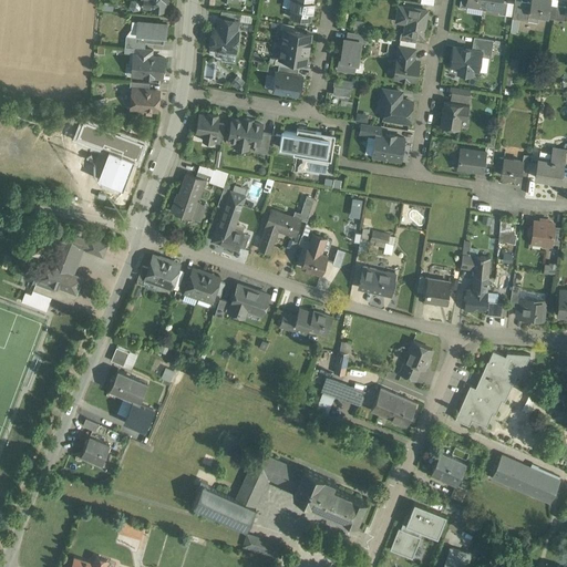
[(144,0),(144,6),(153,7),(153,9),(164,10),(164,0),(144,0)]
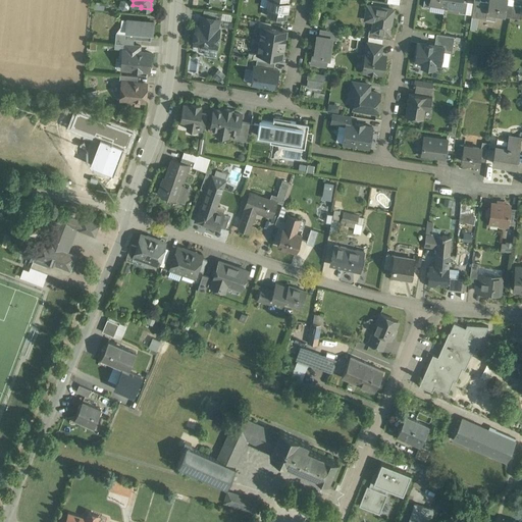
[(267,0),(266,7),(268,7),(266,15),(285,18),(286,10),(289,11),(290,2),(289,1),(288,0),(267,0)]
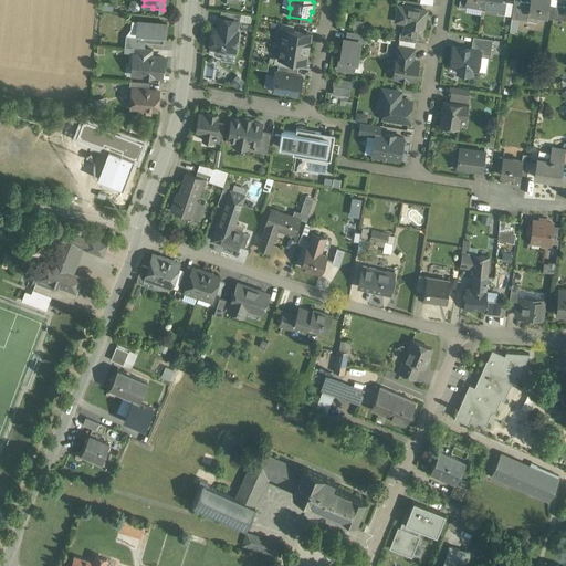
[(500,0),(483,0),(482,7),(498,9),(499,9),(500,1),(500,0)]
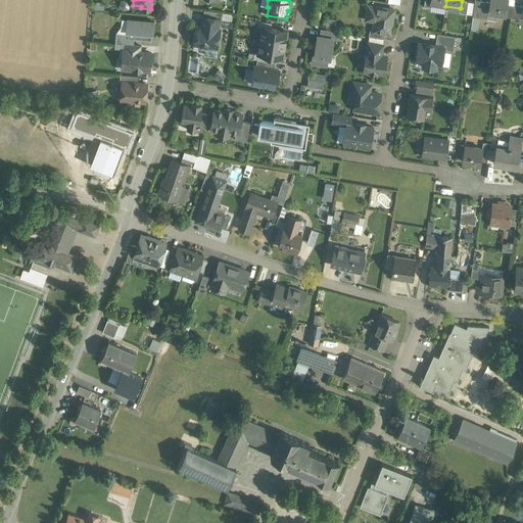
[(487,2),(475,0),(474,0),(471,30),(477,31),(479,17),(484,18),(487,2)]
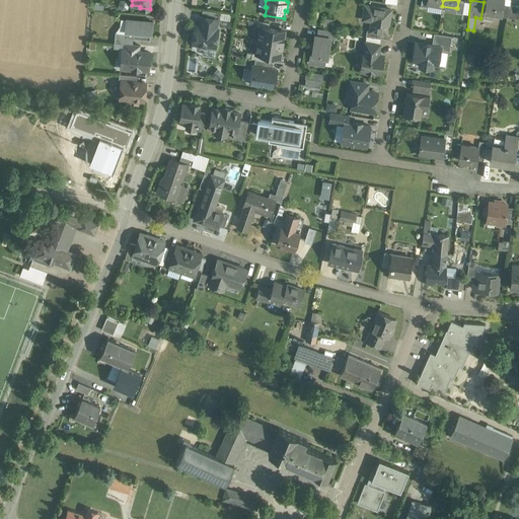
[(504,0),(486,0),(483,18),(492,20),(494,13),(502,15),(504,0)]
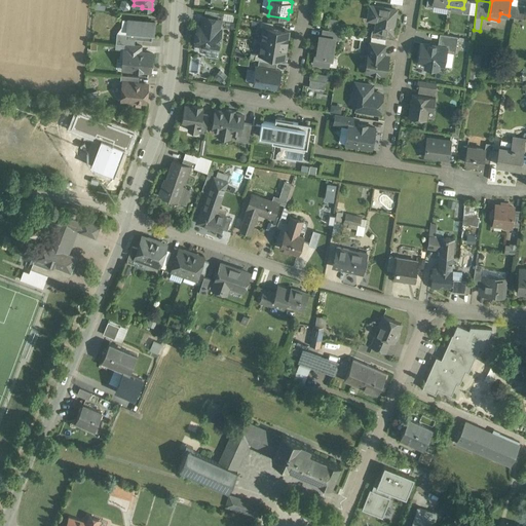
[(517,0),(511,0),(509,15),(509,17),(515,19),(517,5),(517,0)]
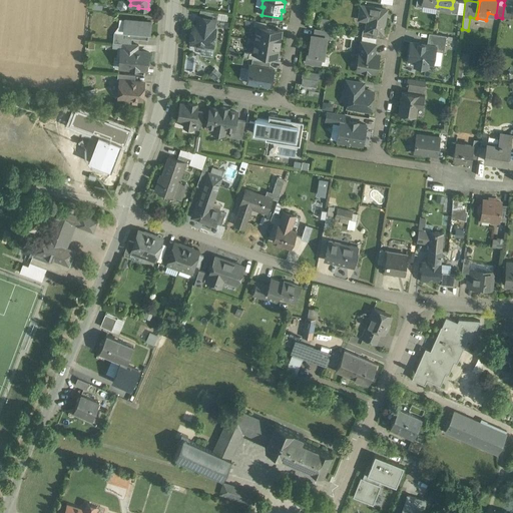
[(459,2),(453,1),(452,8),(451,8),(451,12),(457,13),(459,2)]
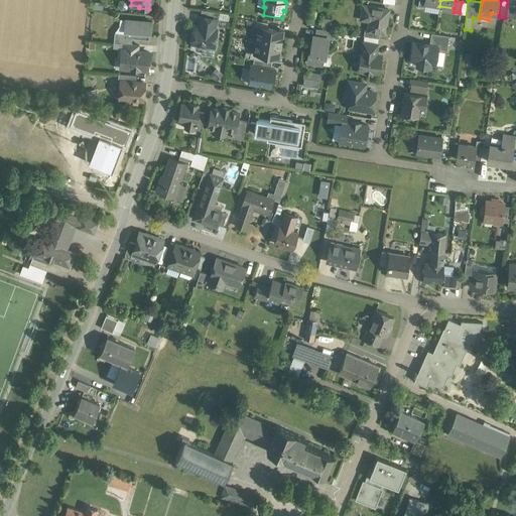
[(389,9),(363,5),(361,19),(370,20),(368,30),(379,32),(385,33),(389,9)]
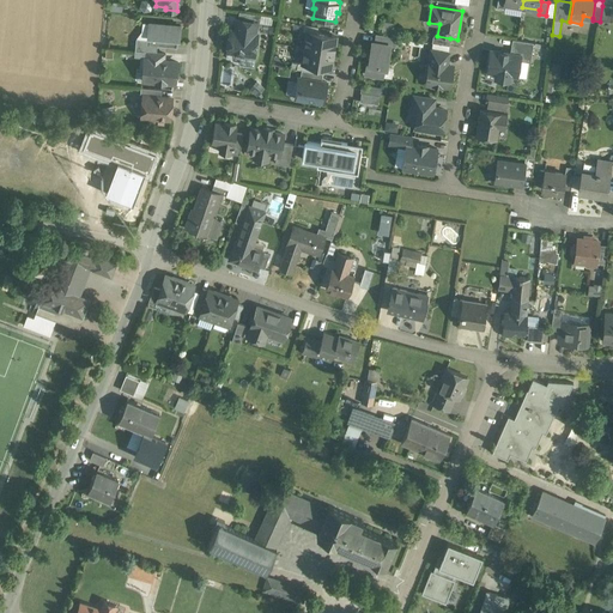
[(611,7),(602,6),(600,22),(608,23),(611,7)]
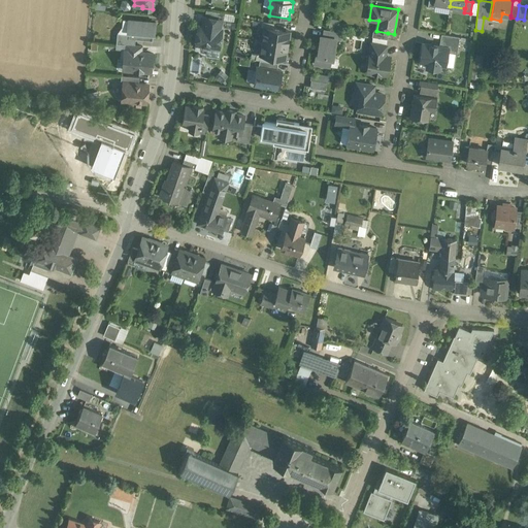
[(221,19),(204,15),(203,27),(219,29),(221,19)]
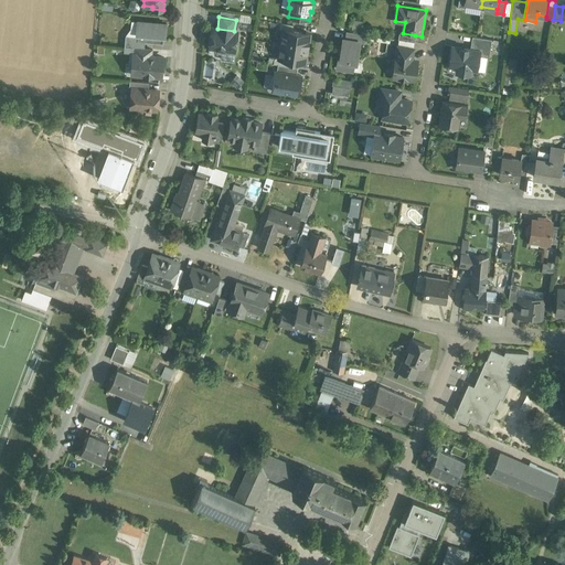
[(166,23),(138,21),(137,33),(137,36),(137,41),(145,41),(163,43),(163,36),(164,36),(166,23)]
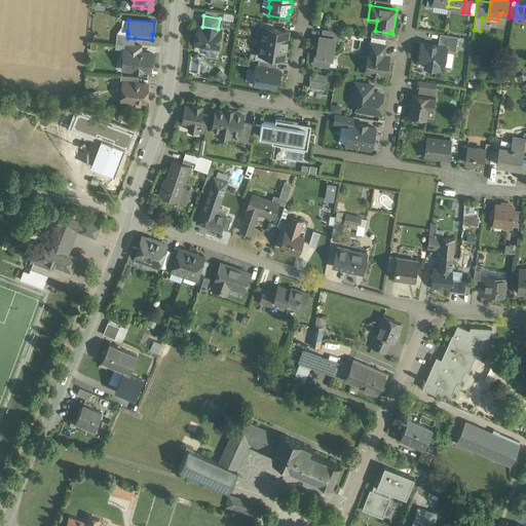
[(202,27),(197,26),(194,43),(201,44),(202,46),(207,47),(209,45),(218,47),(221,30),(218,29),(202,27)]
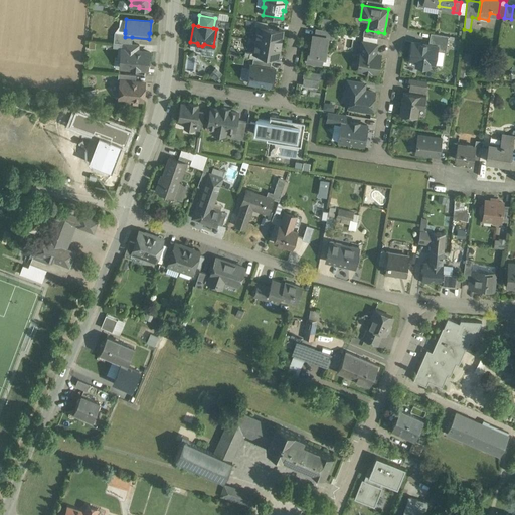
[(282,30),(259,27),(259,26),(258,26),(258,27),(255,39),(281,43),(283,31),(283,30),(282,30)]
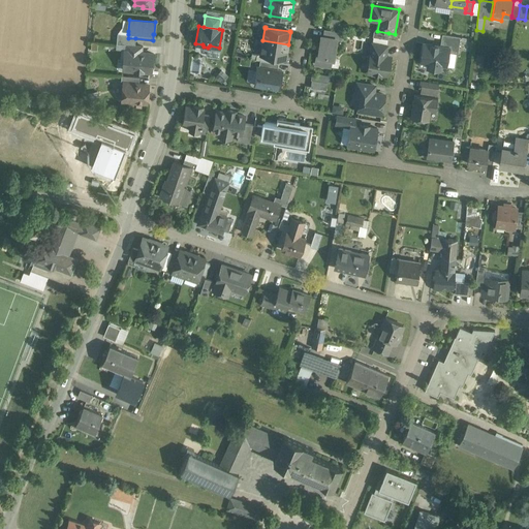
[(343,32),(324,29),(323,36),(337,38),(341,39),(343,32)]
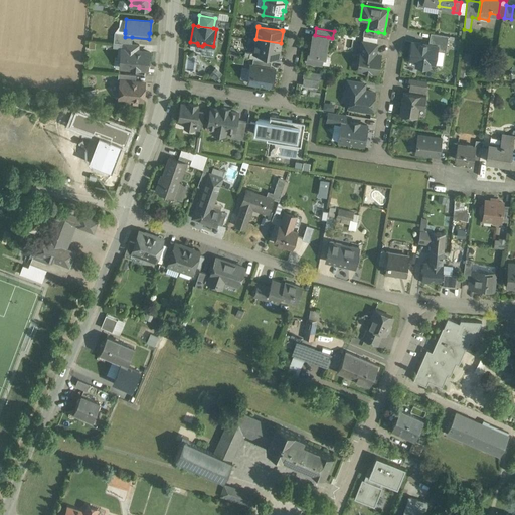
[(378,32),(367,30),(364,29),(363,35),(377,38),(378,32)]
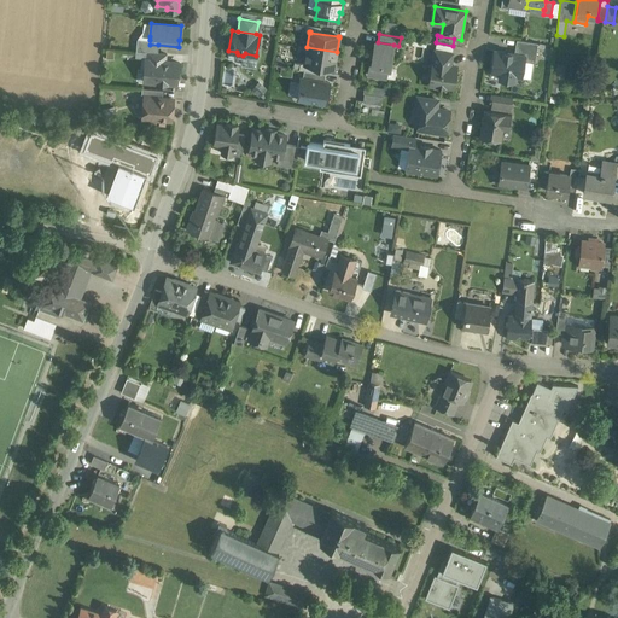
[(150,40),(136,39),(135,51),(147,52),(157,52),(158,45),(150,45),(150,40)]
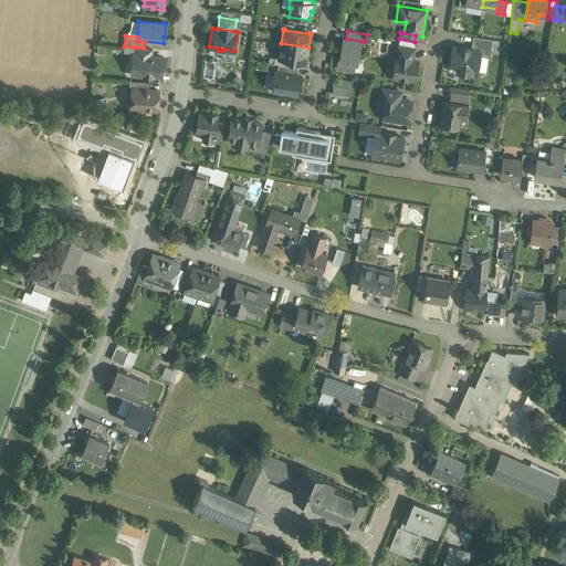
[(493,39),(473,37),(471,49),(480,50),(480,55),(490,58),(493,39)]
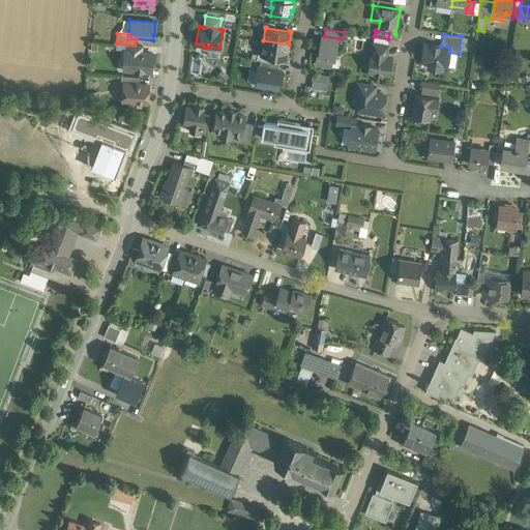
[(324,36),(322,35),(319,54),(317,53),(315,63),(325,65),(325,63),(331,64),(332,57),(334,58),(337,38),(324,36)]
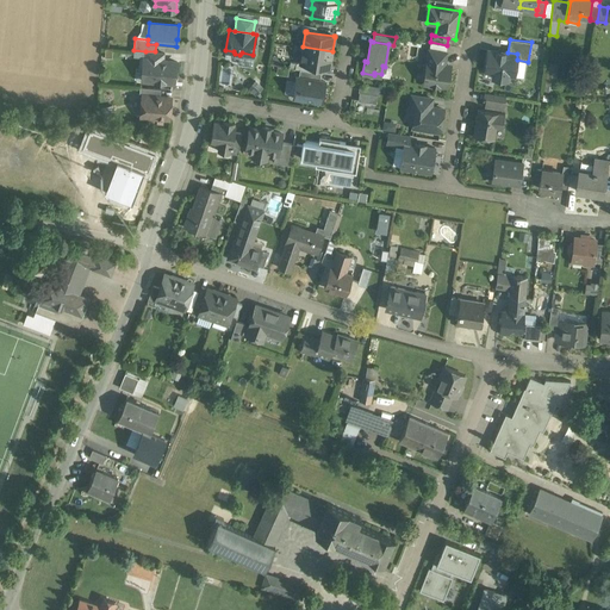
[(332,51),(303,47),(300,62),(329,67),(330,67),(332,51)]
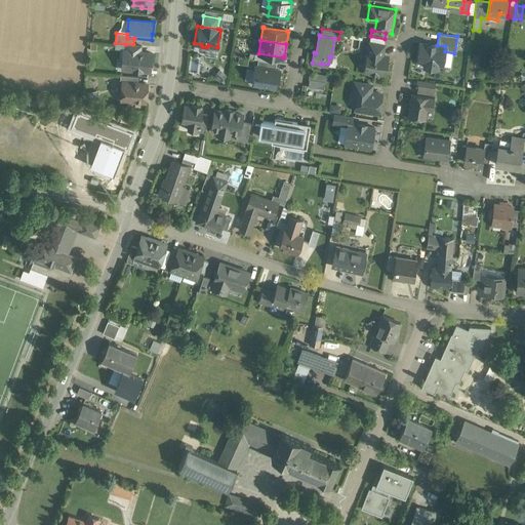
[(384,45),(369,42),(364,72),(369,73),(370,74),(378,75),(379,74),(385,75),(388,56),(382,55),(384,45)]
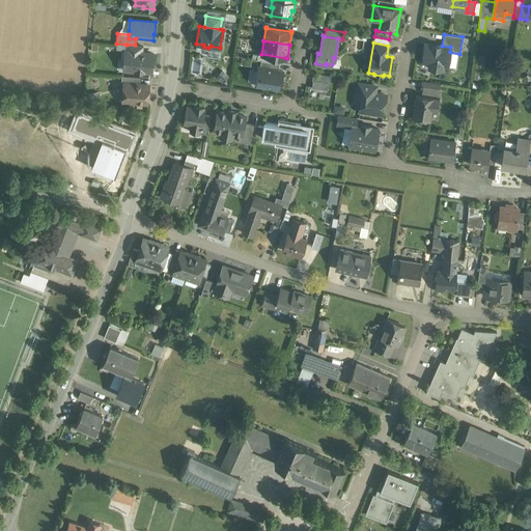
[(442,46),(425,44),(422,62),(429,63),(428,67),(442,70),(442,65),(448,66),(450,52),(450,47),(442,46)]
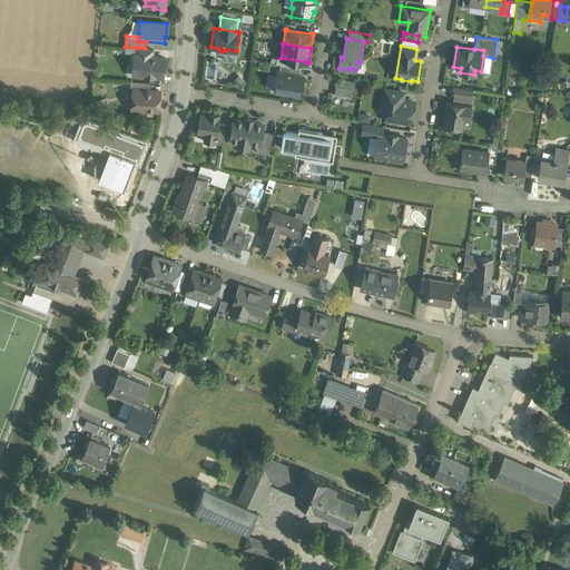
[(136,55),(135,55),(134,67),(139,67),(138,75),(163,77),(163,69),(165,69),(166,58),(153,56),(136,55)]
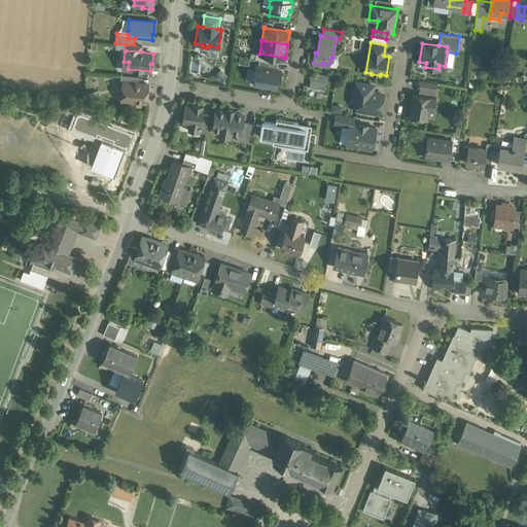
[(482,58),(475,56),(472,65),(480,66),(482,58)]
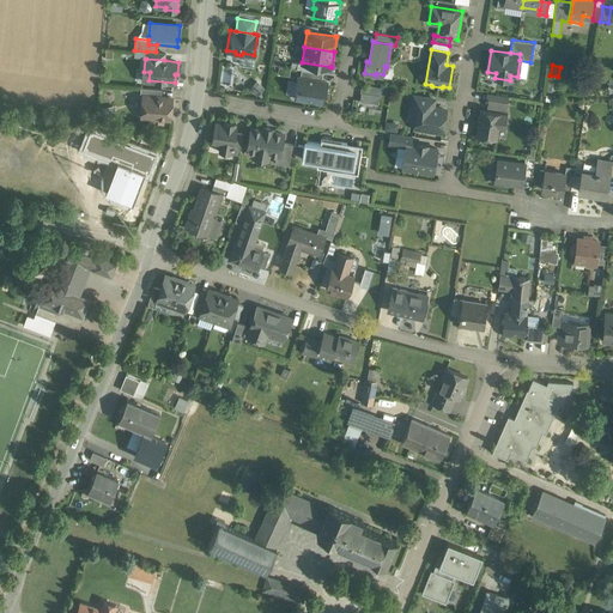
[(310,71),(301,70),(299,78),(321,82),(322,73),(310,71)]
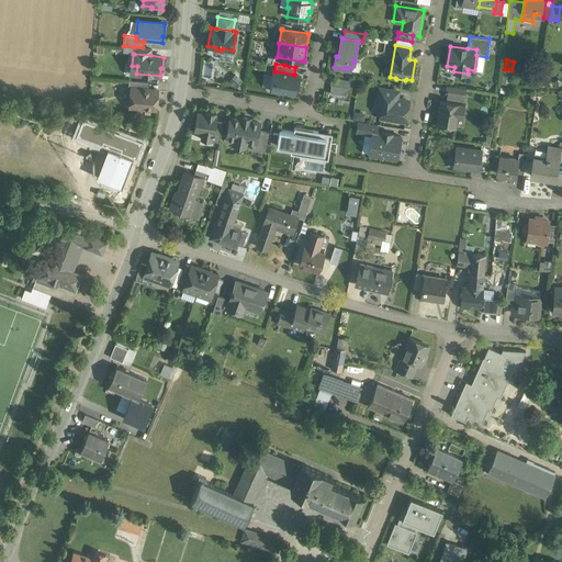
[(274,71),(273,70),(270,90),(296,94),(300,75),(294,75),(274,71)]
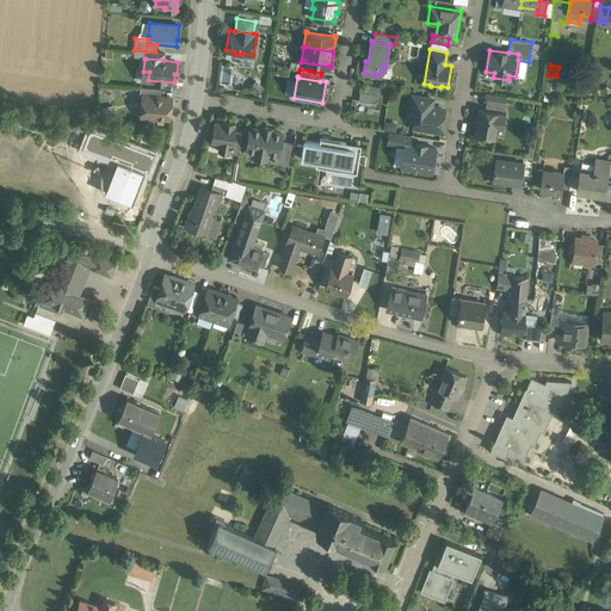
[(161,88),(140,87),(140,96),(142,96),(160,97),(161,88)]
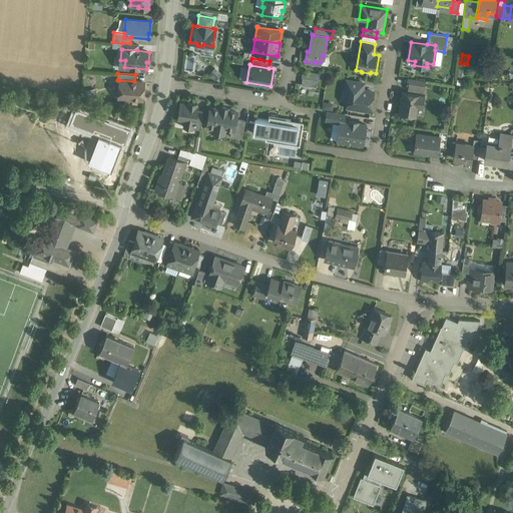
[(313,75),(305,74),(304,84),(312,86),(313,75)]
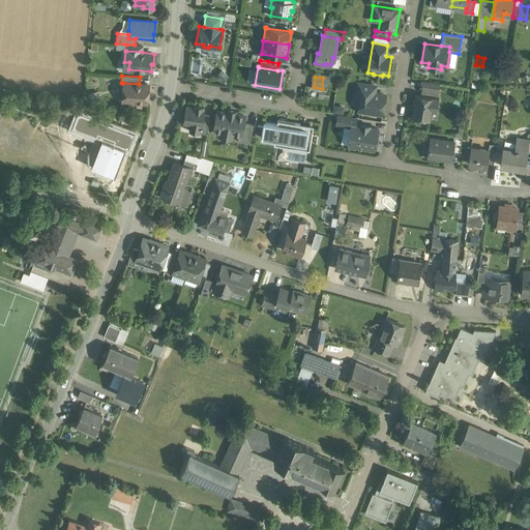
[(439,84),(420,81),(419,88),(421,88),(421,93),(437,95),(439,84)]
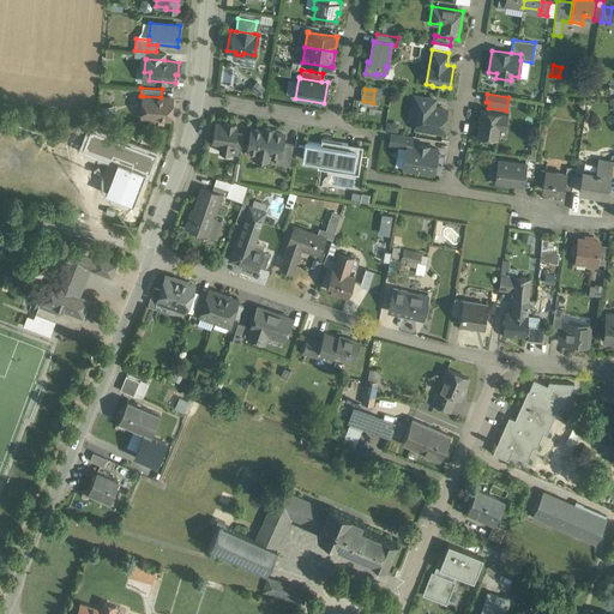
[(161,97),(143,96),(143,98),(140,106),(140,107),(142,114),(142,116),(170,119),(172,98),(161,97)]
